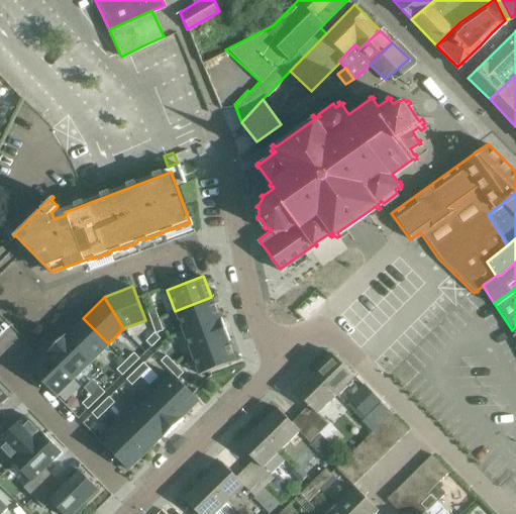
[(218,317),(211,297),(175,311),(182,330),(218,317)]
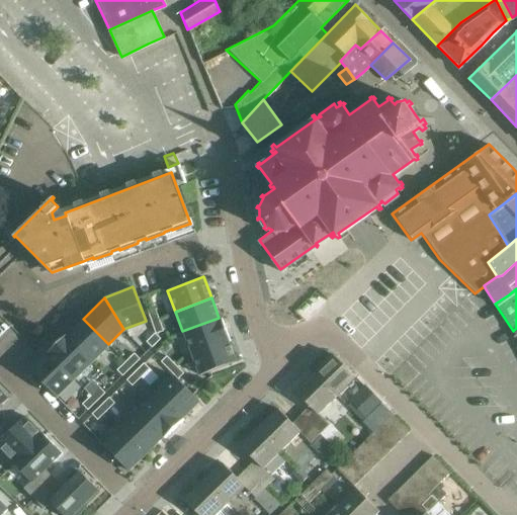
[(158,318),(154,307),(146,310),(150,321),(158,318)]
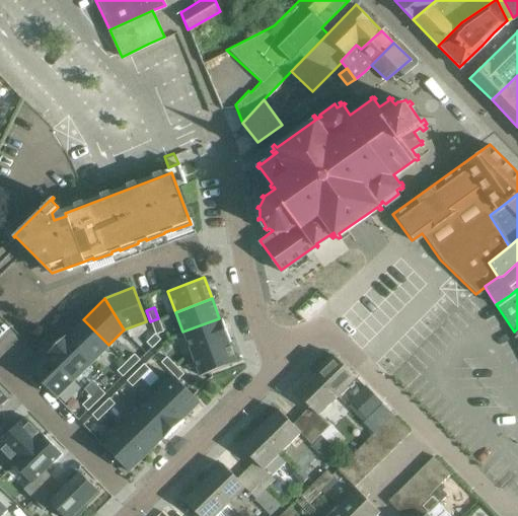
[(221,317),(219,318),(182,332),(191,354),(227,340),(229,340),(221,317)]
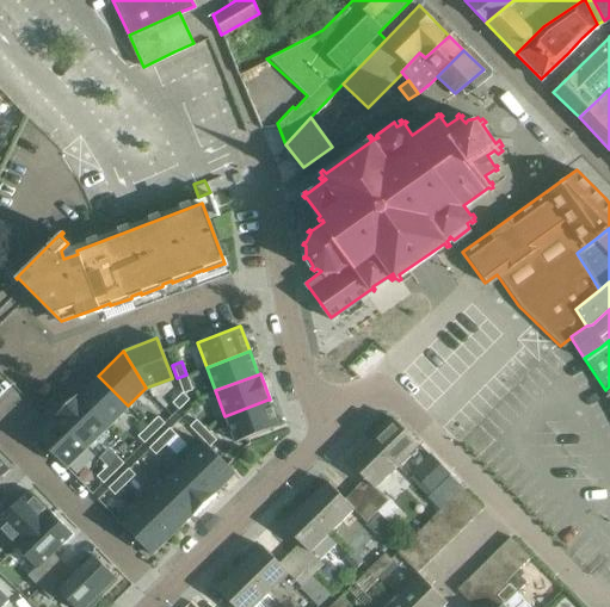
[(191,389),(186,375),(177,378),(182,391),(191,389)]
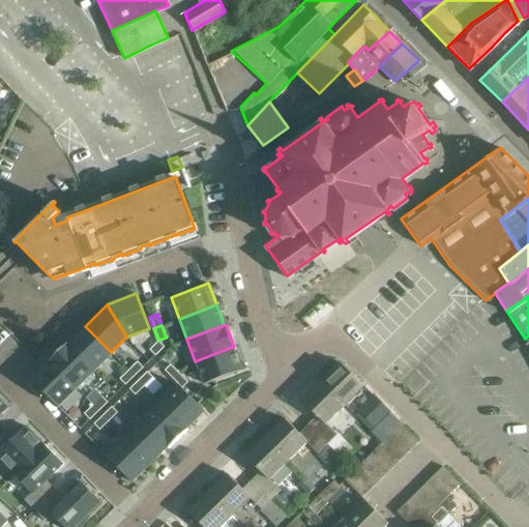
[(93,369),(111,352),(85,326),(67,343),(93,369)]
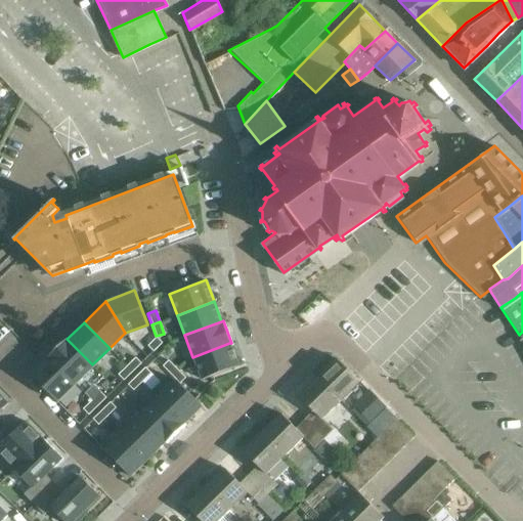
[(151,350),(161,341),(155,336),(146,344),(151,350)]
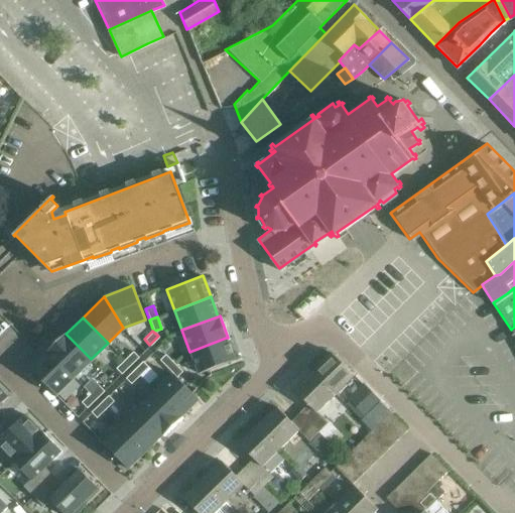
[(91,359),(66,334),(65,333),(46,351),(47,352),(73,377),(91,359)]
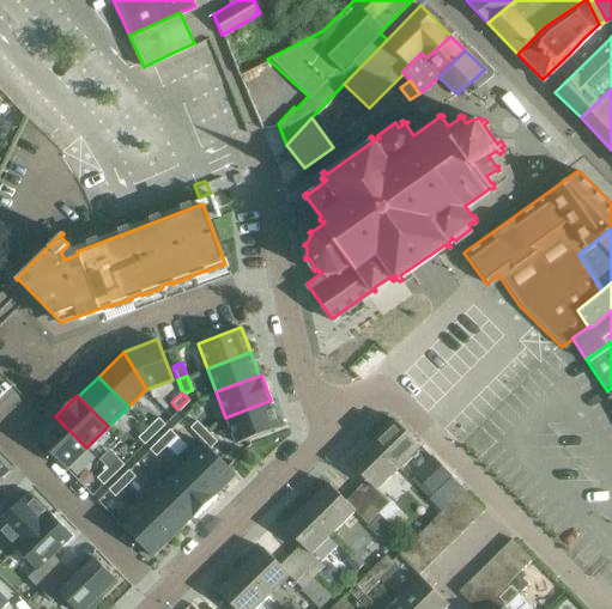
[(278,426),(268,401),(225,418),(235,442),(278,426)]
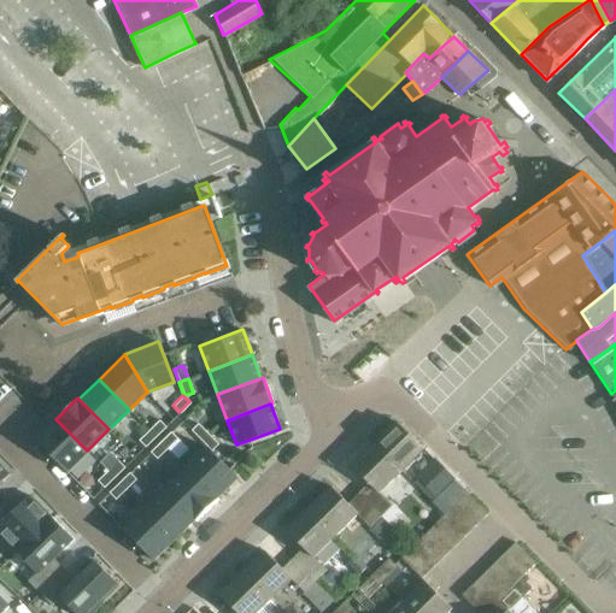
[(154,436),(165,425),(158,418),(147,429),(154,436)]
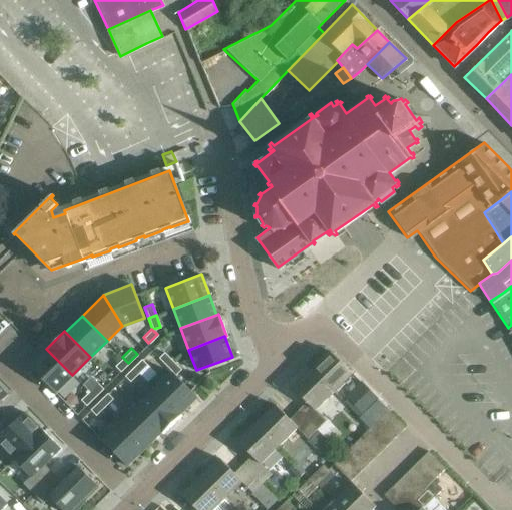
[(72,375),(47,350),(30,367),(55,392),(72,375)]
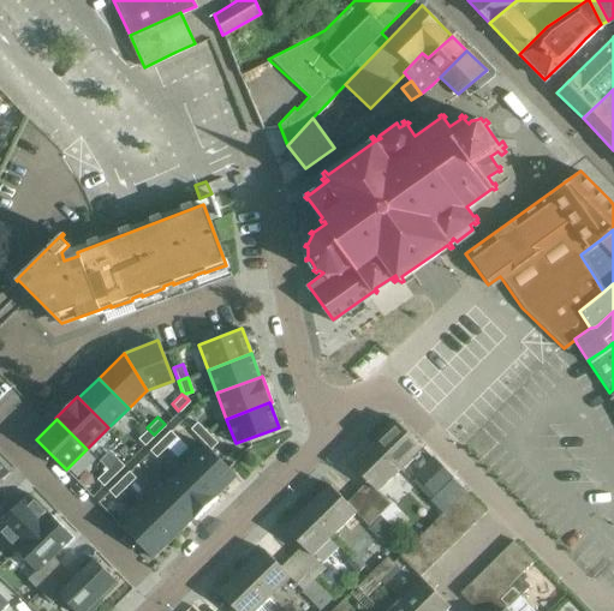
[(207,431),(196,420),(189,426),(200,437),(207,431)]
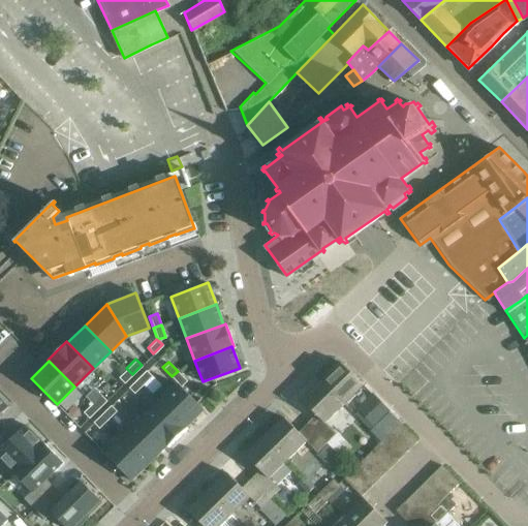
[(319,379),(342,403),(362,384),(339,362),(319,379)]
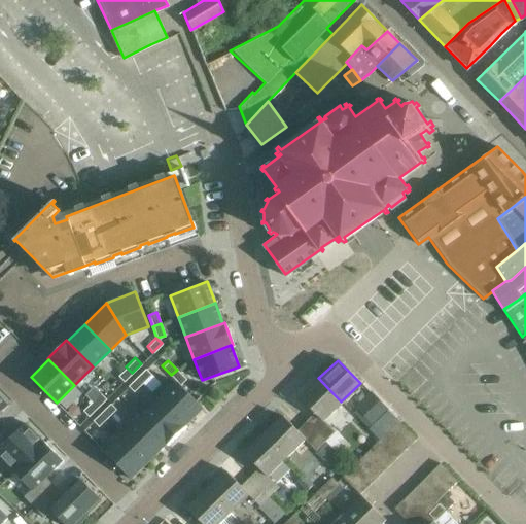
[(123,381),(132,373),(126,367),(117,375),(123,381)]
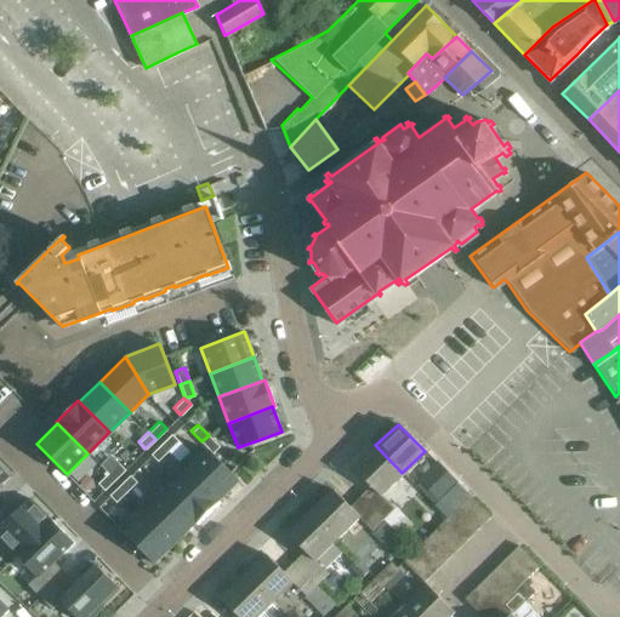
[(177,440),(170,433),(160,444),(166,450),(177,440)]
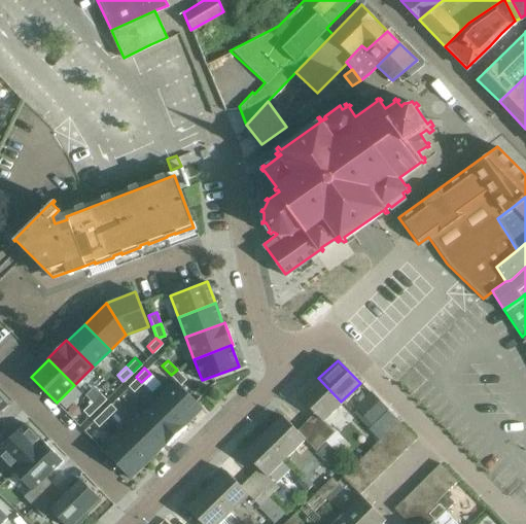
[(185,378),(177,370),(171,375),(179,384),(185,378)]
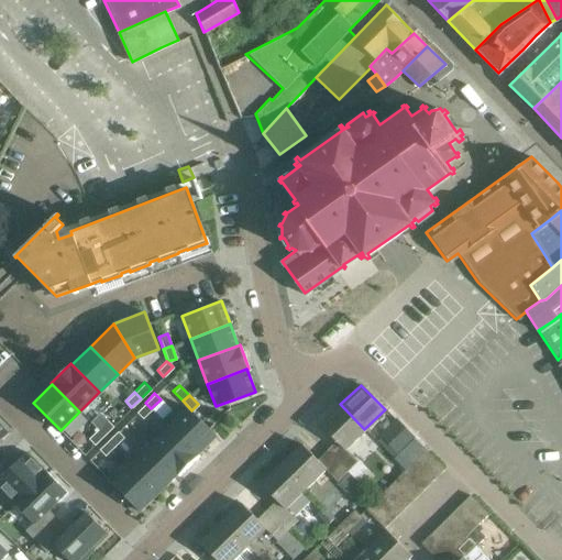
[(151,408),(145,403),(135,412),(142,418),(151,408)]
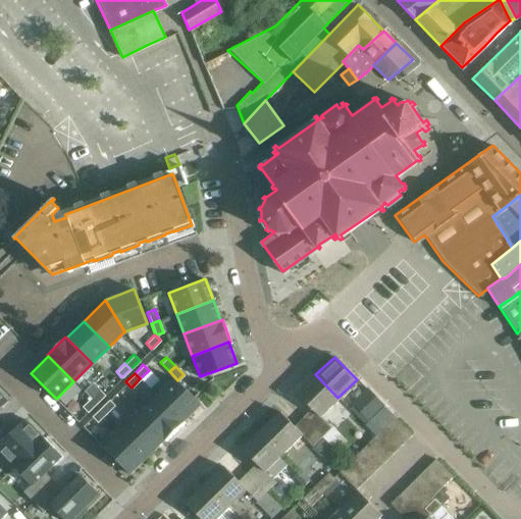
[(337,398),(315,374),(297,394),(311,408),(302,417),(321,436),(330,428),(319,416),(337,398)]
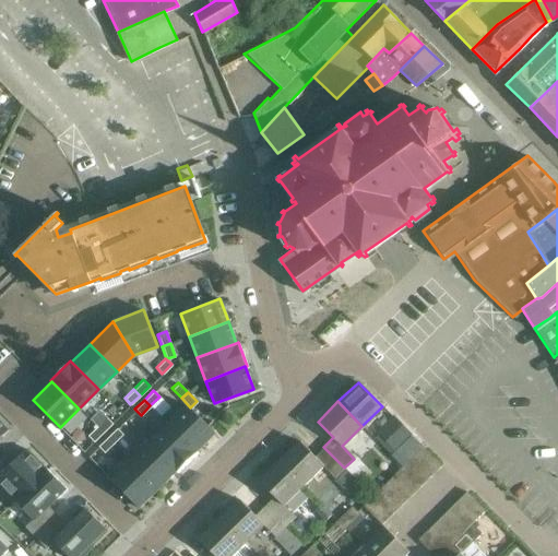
[(214,433),(185,402),(166,421),(196,450),(214,433)]
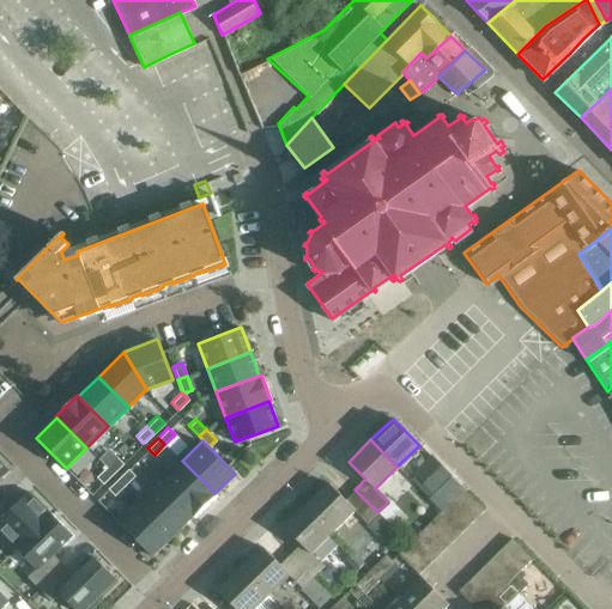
[(430,454),(412,470),(432,493),(449,476),(450,475),(430,454)]
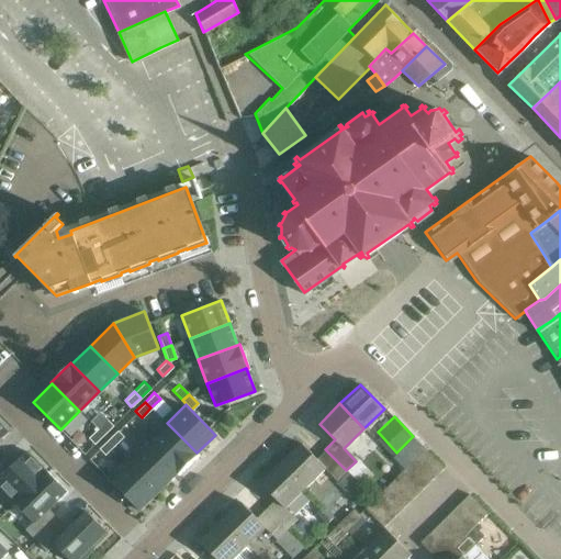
[(103,434),(112,425),(107,418),(97,427),(103,434)]
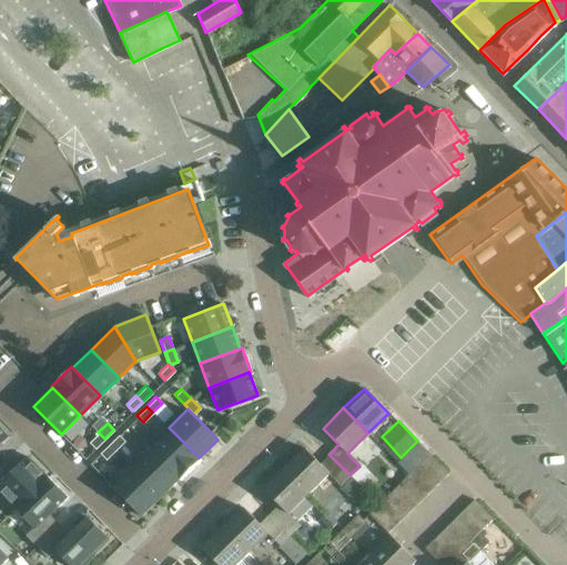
[(199,457),(169,427),(149,447),(179,477),(179,478),(200,458),(199,457)]
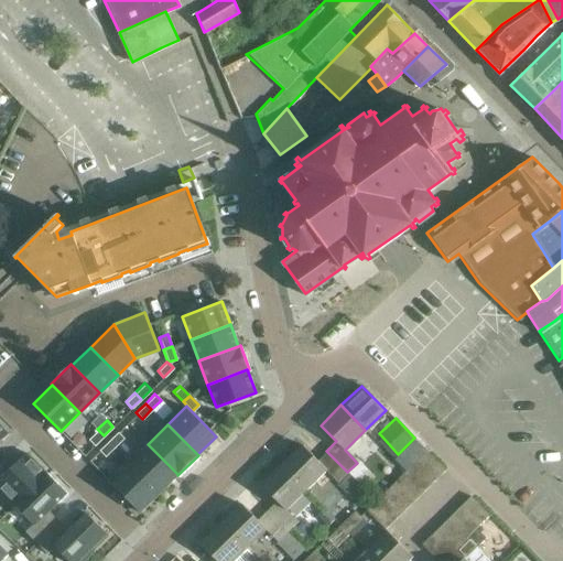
[(94,445),(104,435),(97,429),(87,439),(94,445)]
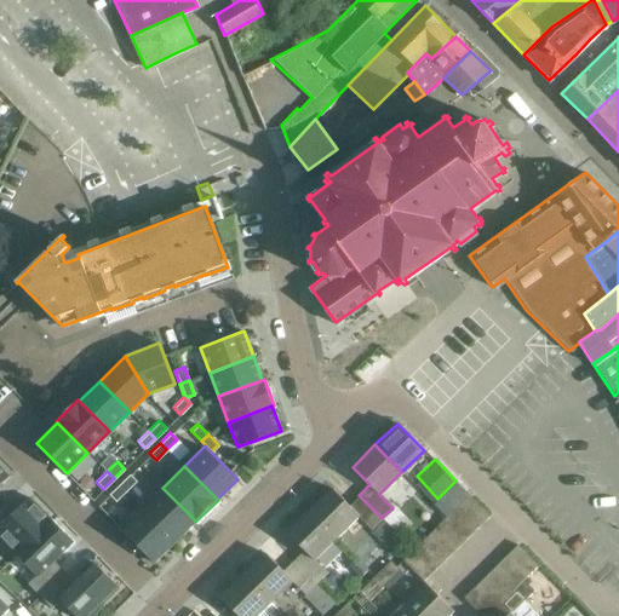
[(125,490),(136,481),(129,473),(119,483),(125,490)]
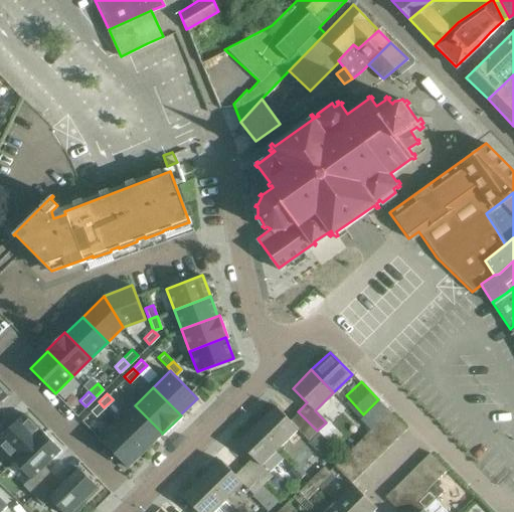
[(378,421),(388,411),(377,400),(363,414),(358,418),(370,430),(378,421)]
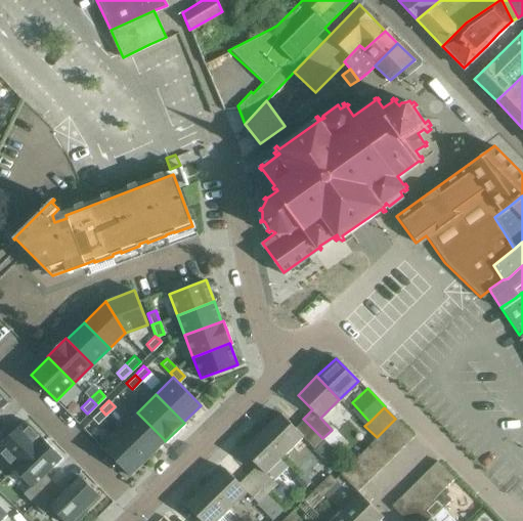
[(105,415),(100,408),(91,418),(96,424),(105,415)]
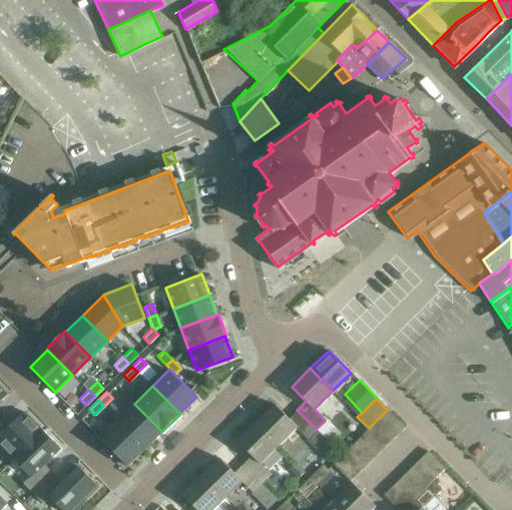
[(161,431),(134,404),(117,420),(144,448),(161,431)]
